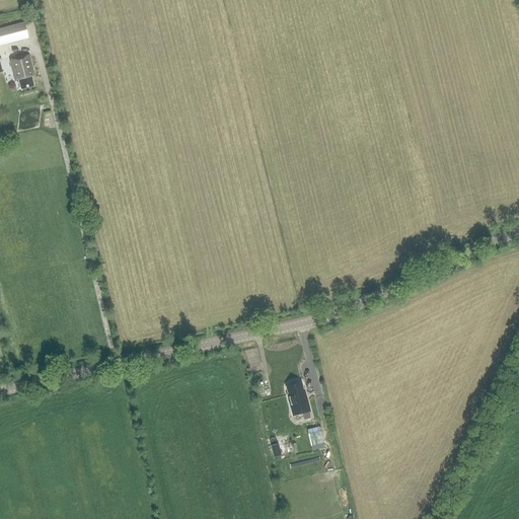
[(0,28),(0,46),(28,39),(24,22),(0,28)]
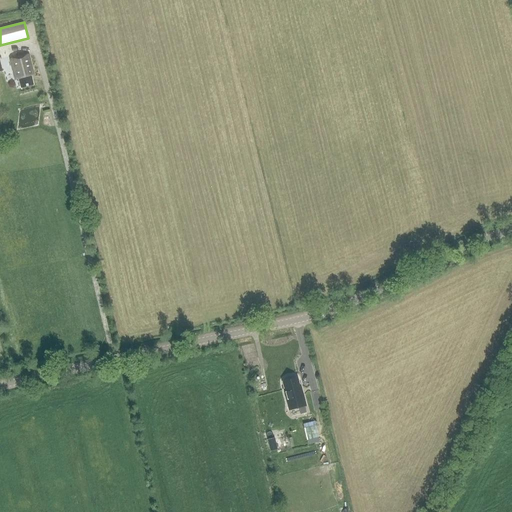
[(15,80),(18,79),(21,88),(34,85),(32,75),(34,75),(29,54),(10,59),(15,80)]
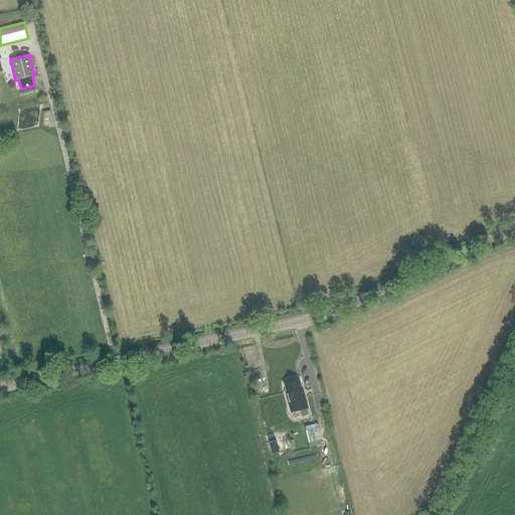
[(299,380),(285,384),(287,391),(286,392),(291,412),(300,410),(302,417),(308,415),(306,408),(307,408),(302,387),(301,388),(299,380)]
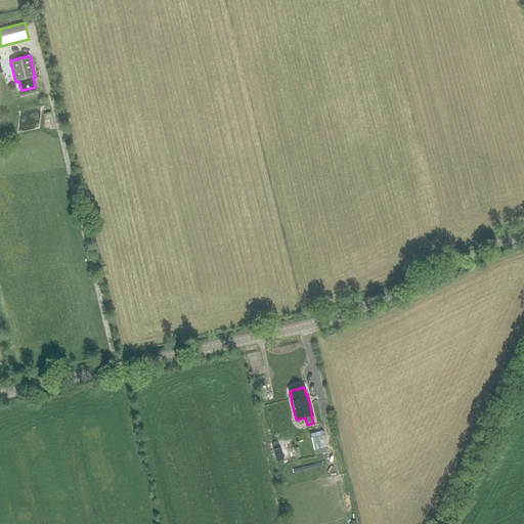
[(312,433),(317,455),(330,452),(324,431),(312,433)]
